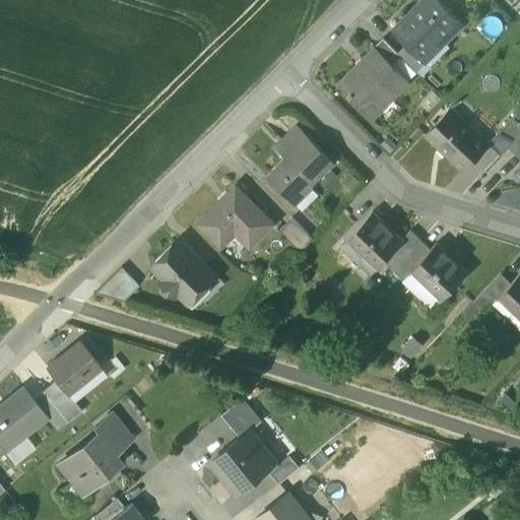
[(465,23),(442,0),(429,0),(417,12),(414,8),(393,29),(407,44),(420,57),(421,56),(441,36),(447,42),(465,23)]
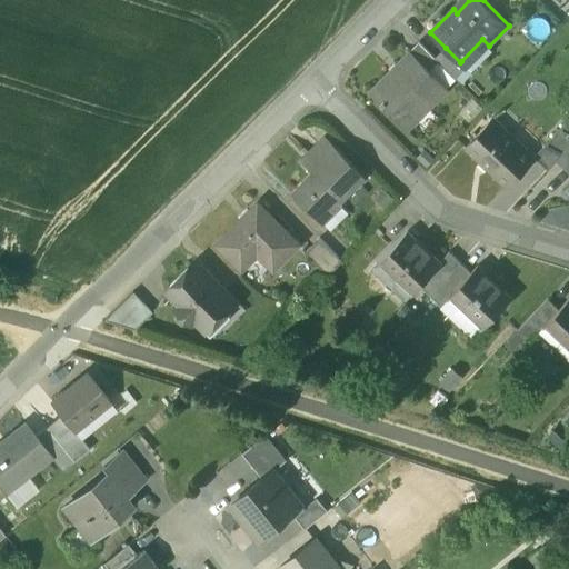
[(436,58),(420,41),(411,50),(430,70),(439,61),(436,58)]
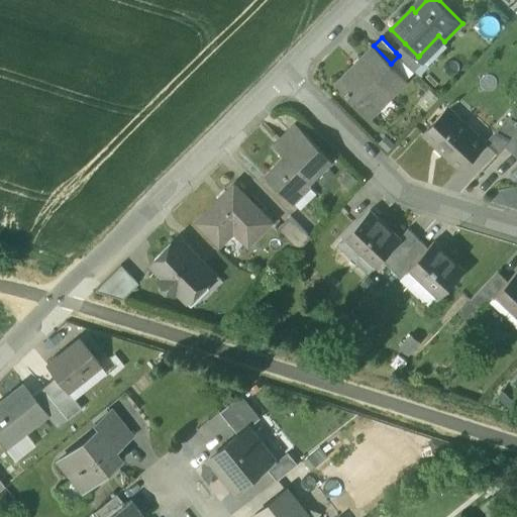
[(418,57),(405,43),(396,53),(399,56),(415,71),(425,61),(419,56),(418,57)]
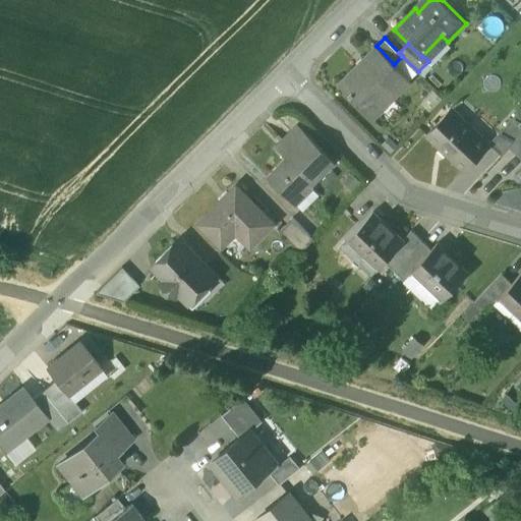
[(394,64),(377,46),(375,47),(377,48),(341,83),(340,82),(339,83),(372,118),(410,80),(394,64)]
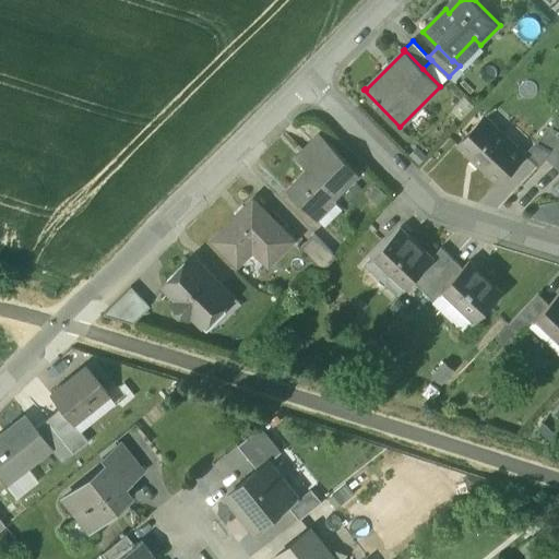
[(486,116),(458,145),(498,183),(525,155),(526,154),(525,153),(486,116)]
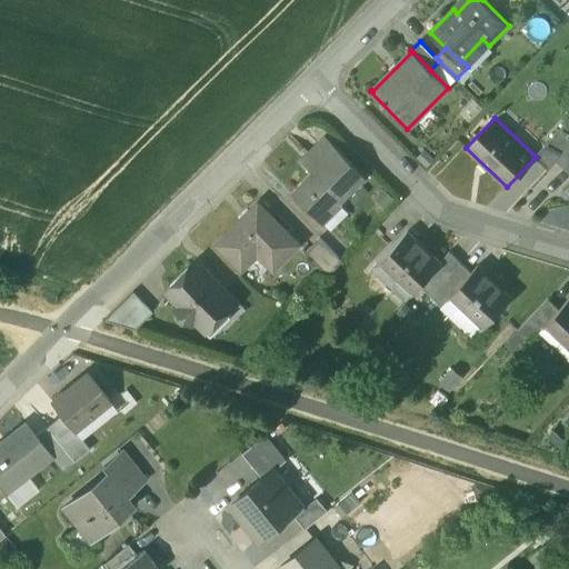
[(568,126),(566,123),(535,156),(536,157),(535,158),(548,170),(556,162),(568,148),(568,126)]
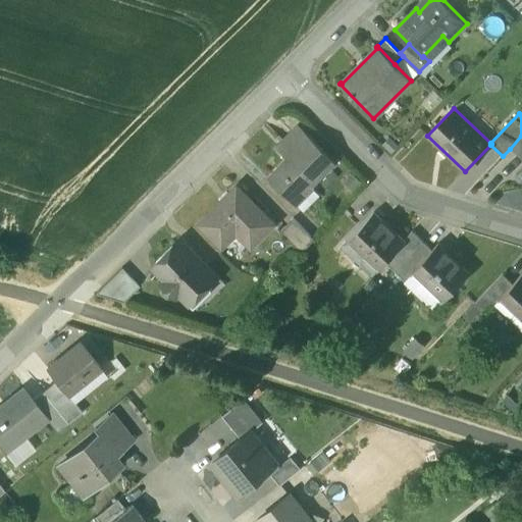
[(300,124),(282,142),(294,153),(270,176),(295,201),(335,160),(300,124)]
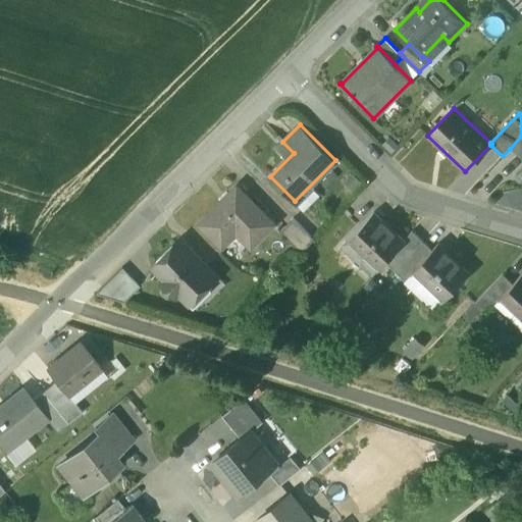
[(521,136),(510,149),(521,159),(521,136)]
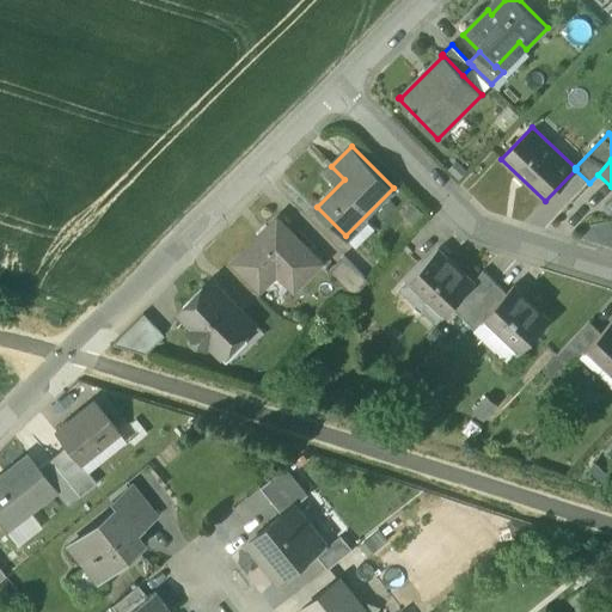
[(322,261),(280,218),(236,259),(262,287),(279,270),(295,287),(322,261)]
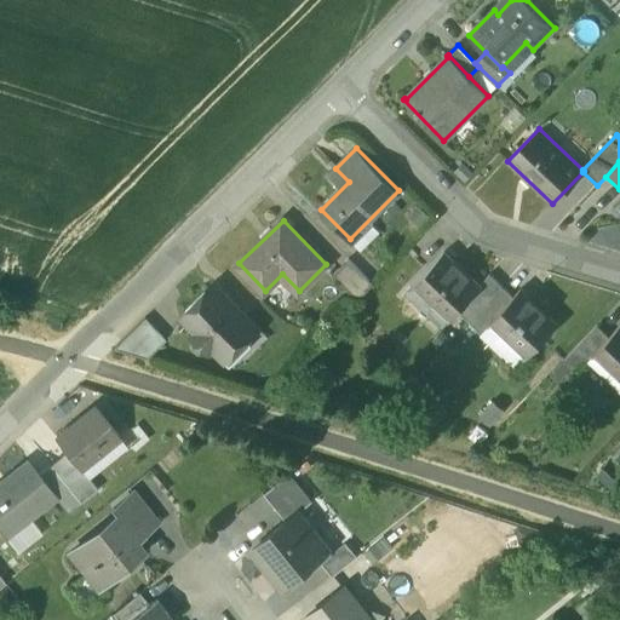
[(478,286),(443,253),(417,282),(436,300),(453,317),(458,313),(481,288),(478,286)]
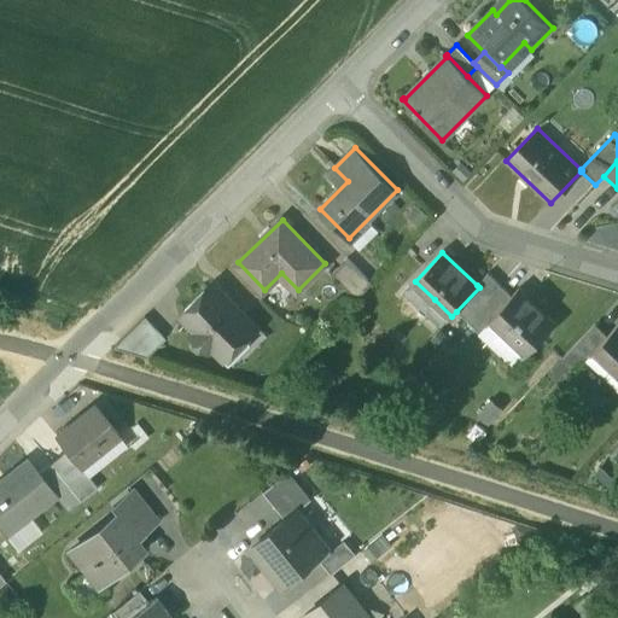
[(373,283),(348,257),(332,272),(359,298),(373,283)]
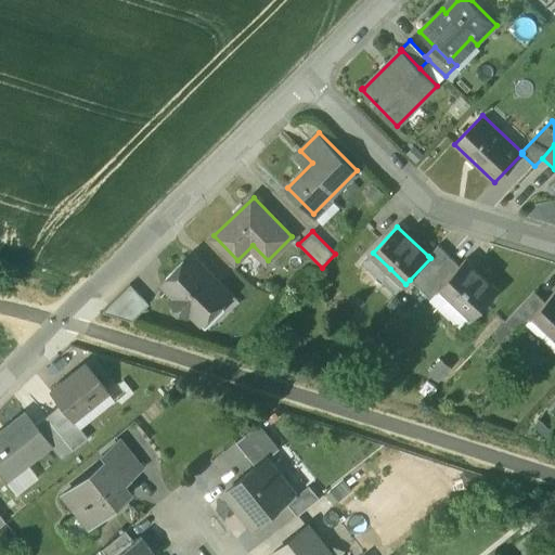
[(449,257),(438,246),(428,256),(430,258),(410,280),(420,289),(449,257)]
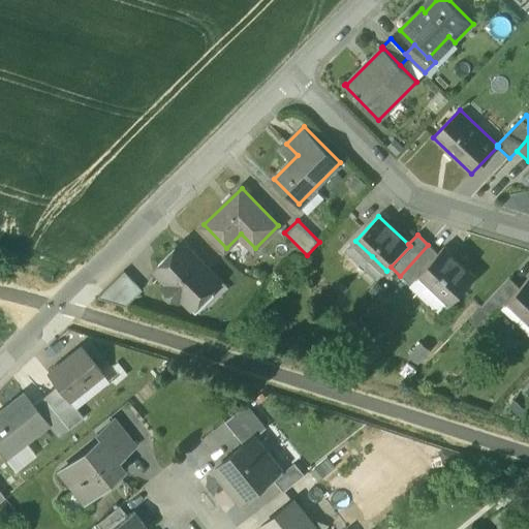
[(372,256),(355,241),(351,245),(351,246),(347,250),(364,266),(372,256)]
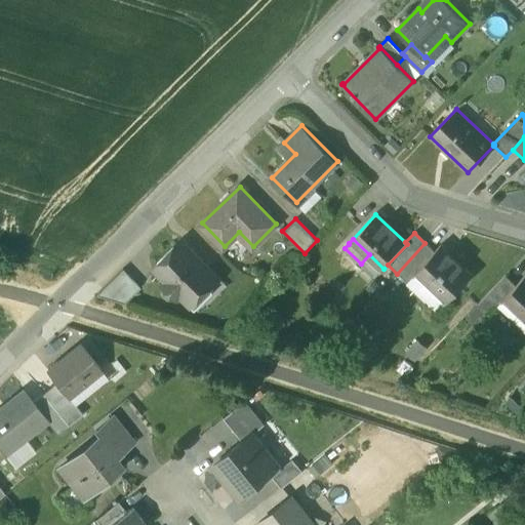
[(217,274),(184,242),(157,270),(166,279),(163,282),(164,290),(169,295),(178,296),(180,293),(192,305),(206,289),(204,287),(217,274)]
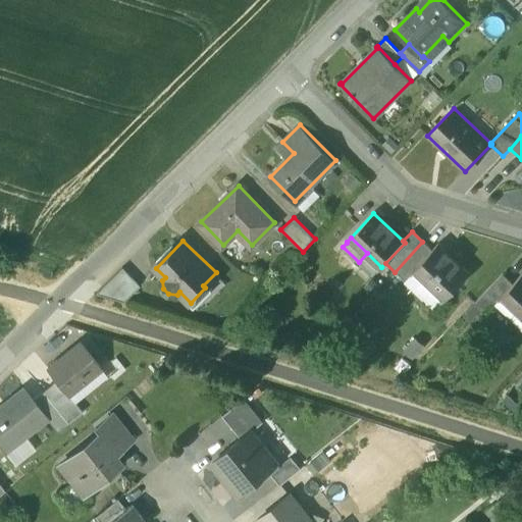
[(422,242),(395,272),(405,281),(416,269),(414,268),(431,250),(422,242)]
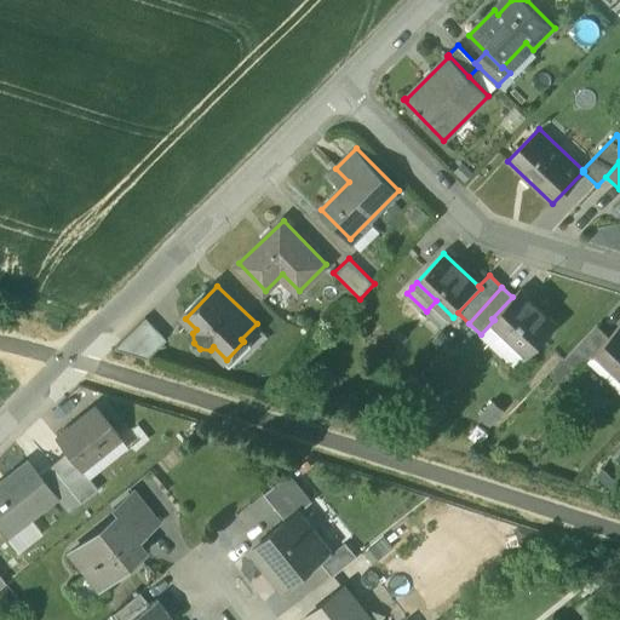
[(557,325),(520,290),(512,297),(492,319),(494,320),(530,354),(557,325)]
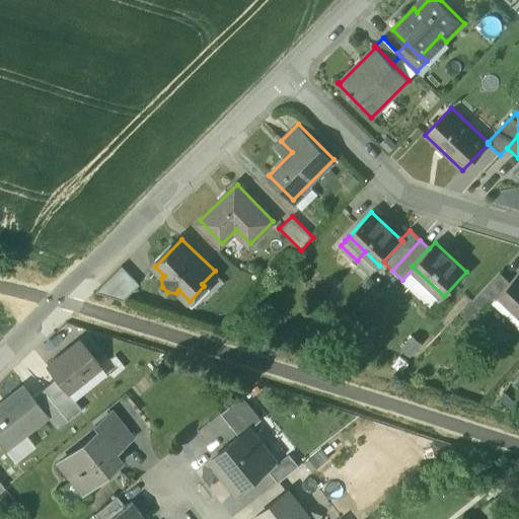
[(379,266),(365,251),(357,261),(370,273),(374,269),(375,270),(379,266)]
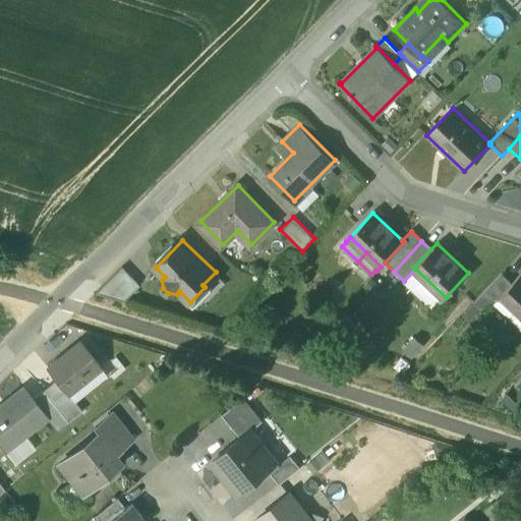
[(140,285),(122,267),(95,292),(123,301),(140,285)]
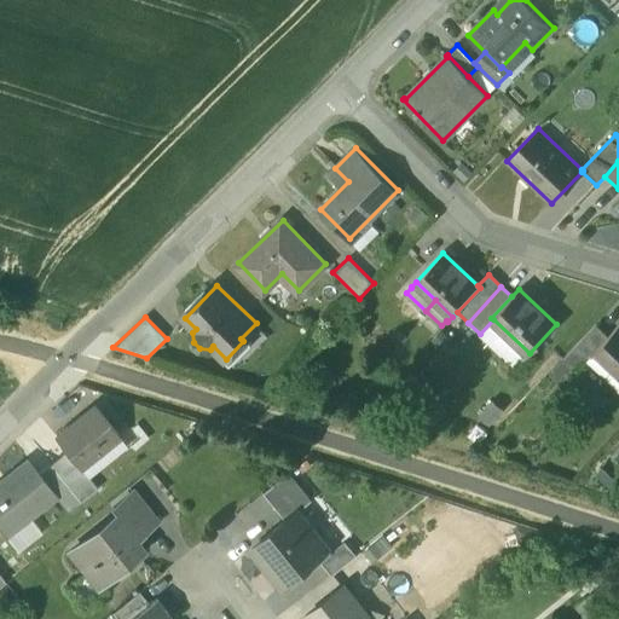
[(618,324),(607,336),(596,348),(597,350),(618,369),(618,324)]
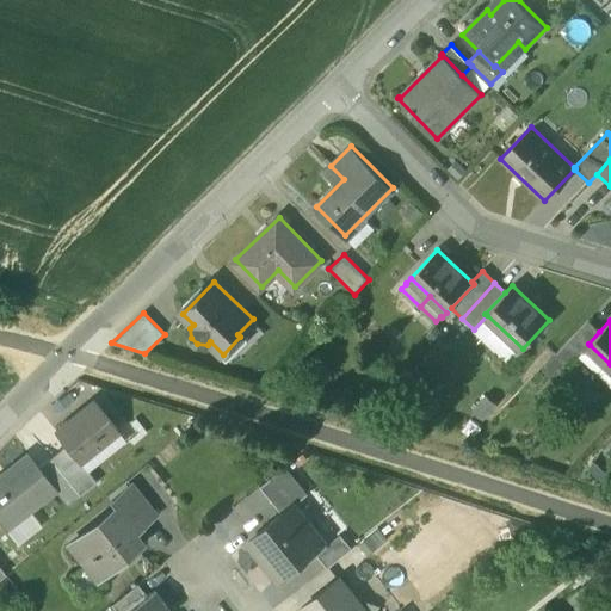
[(588,322),(555,357),(568,368),(590,345),(588,344),(599,332),(588,322)]
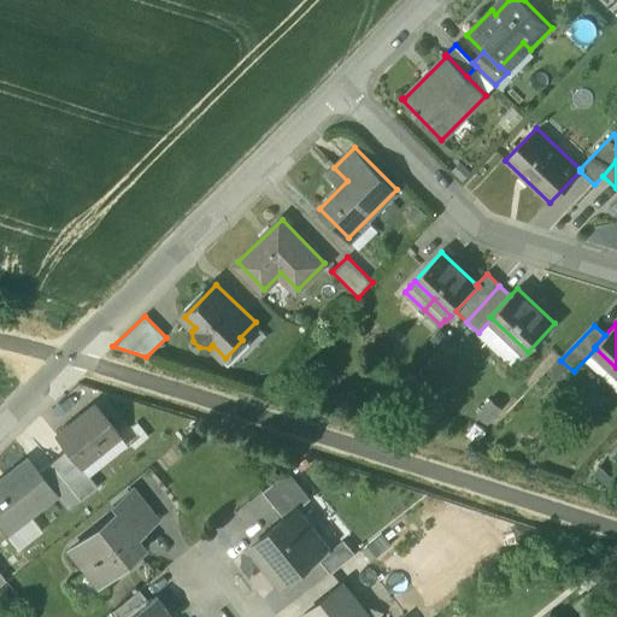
[(95,405),(56,436),(66,450),(78,464),(118,433),(95,405)]
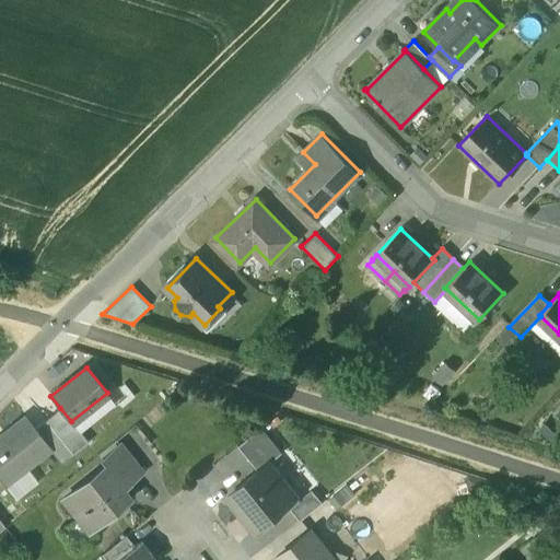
[(71,421),(60,408),(46,420),(73,455),(89,443),(71,421)]
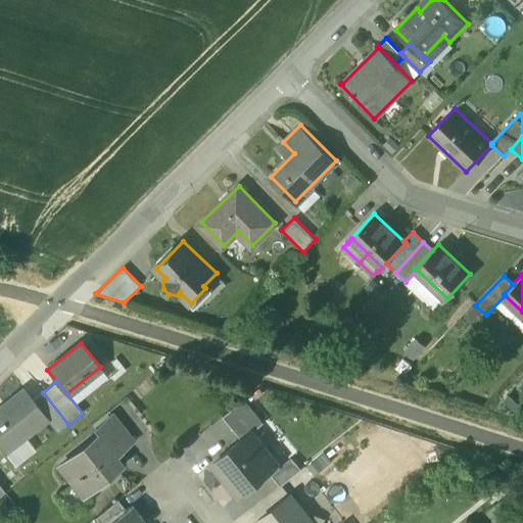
[(68,425),(43,392),(33,400),(47,419),(46,420),(57,433),(68,425)]
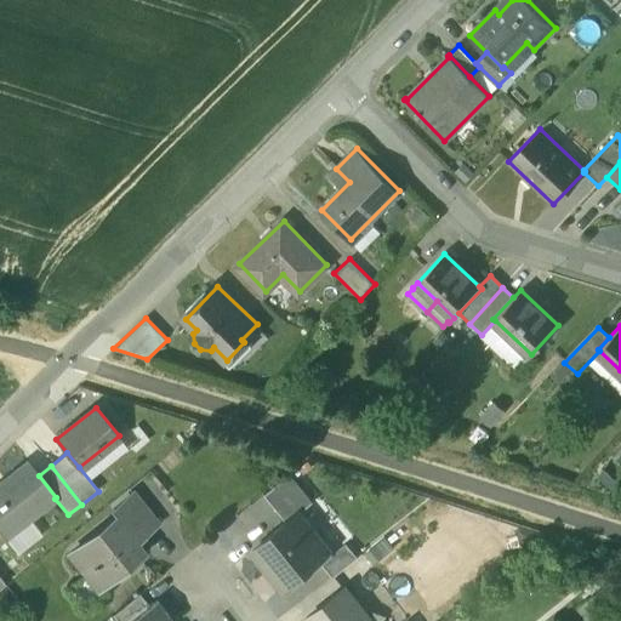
[(39,476),(32,467),(0,491),(0,531),(5,537),(55,499),(56,497),(39,476)]
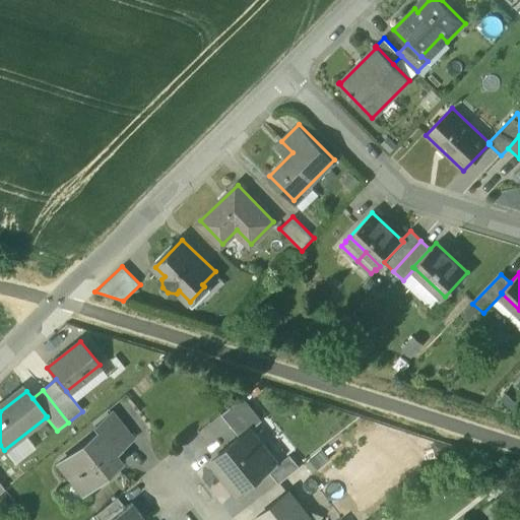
[(243,398),(222,413),(241,436),(249,429),(250,430),(261,420),(243,398)]
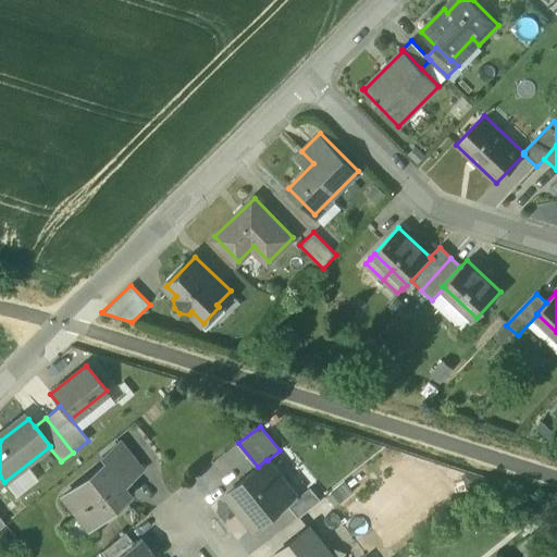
[(120,443),(101,457),(106,461),(121,480),(123,483),(140,469),(120,443)]
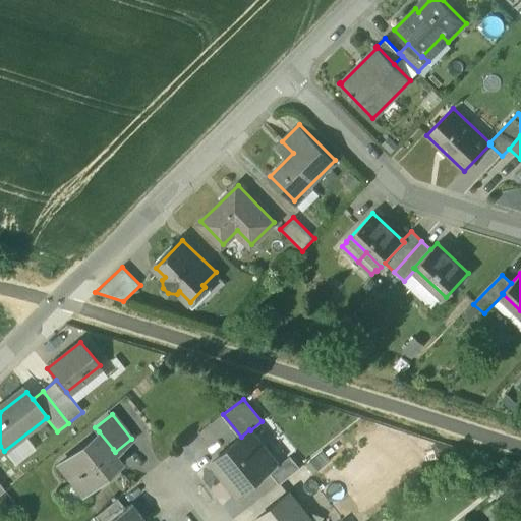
[(208,427),(179,453),(197,473),(226,447),(208,427)]
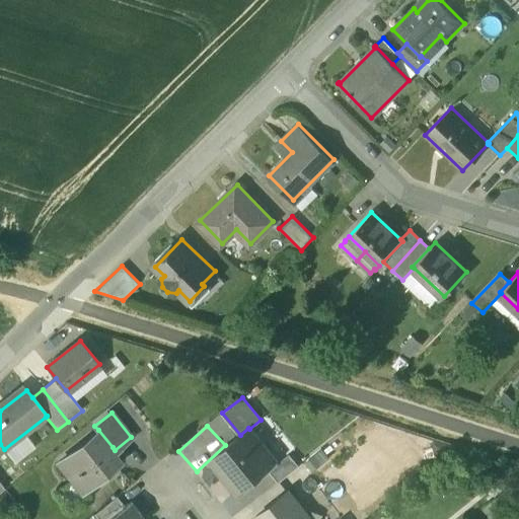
[(240,435),(211,461),(236,492),(275,458),(249,429),(248,428),(240,435)]
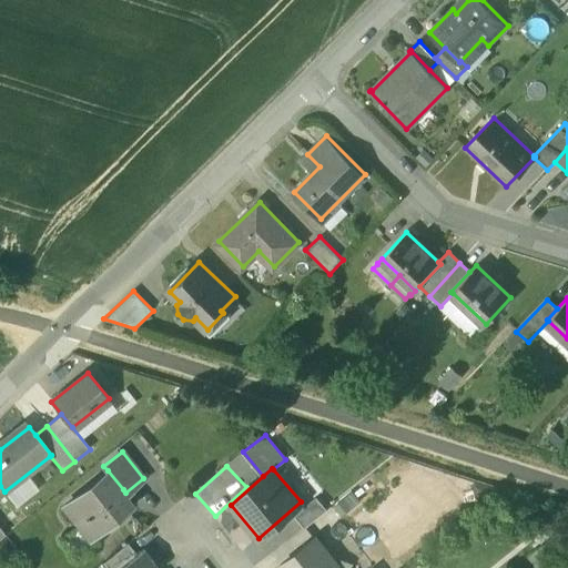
[(108,470),(66,504),(81,523),(89,517),(99,529),(128,507),(118,494),(123,489),(108,470)]
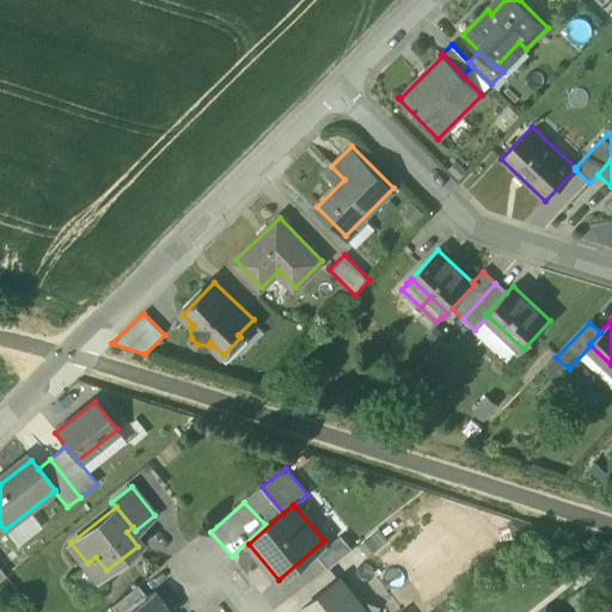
[(342,536),(318,555),(329,568),(353,550),(342,536)]
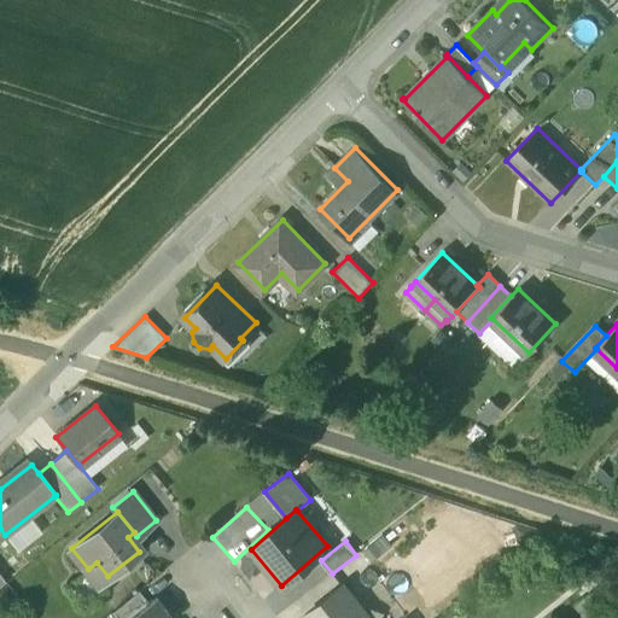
[(369,617),(344,584),(305,614),(308,617),(369,617)]
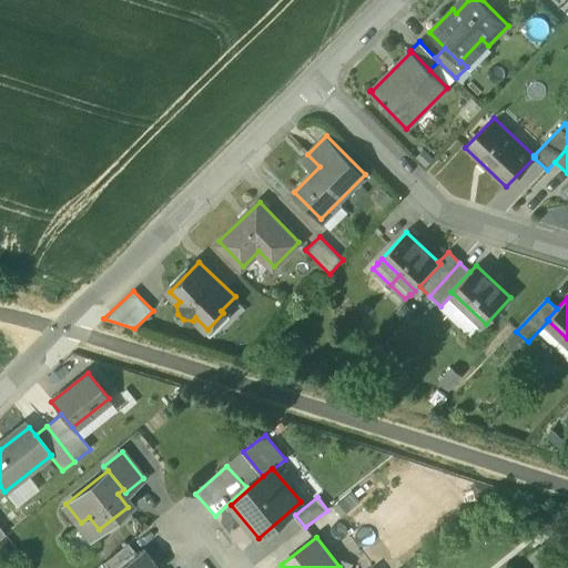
[(128,544),(103,563),(108,567),(119,567),(135,555),(128,544)]
